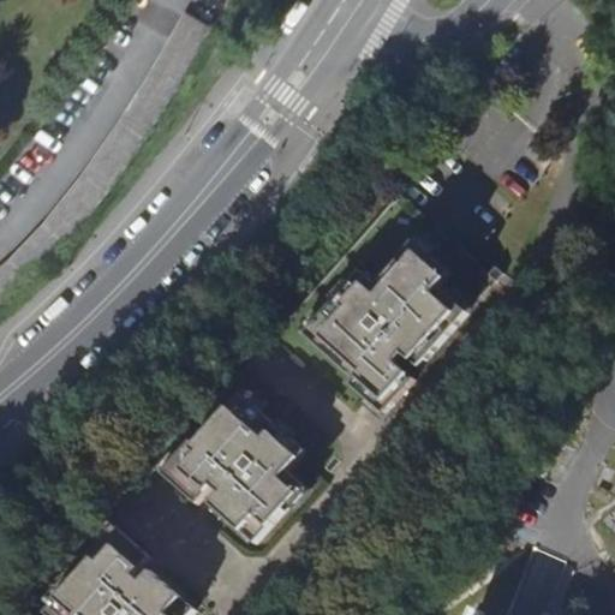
[(0,267),(0,309),(23,291),(54,260),(83,226),(113,186),(150,133),(209,39),(214,28),(186,12),(172,40),(135,101),(108,139),(88,168),(76,185),(59,204),(47,221),(16,254),(12,257),(0,267)]
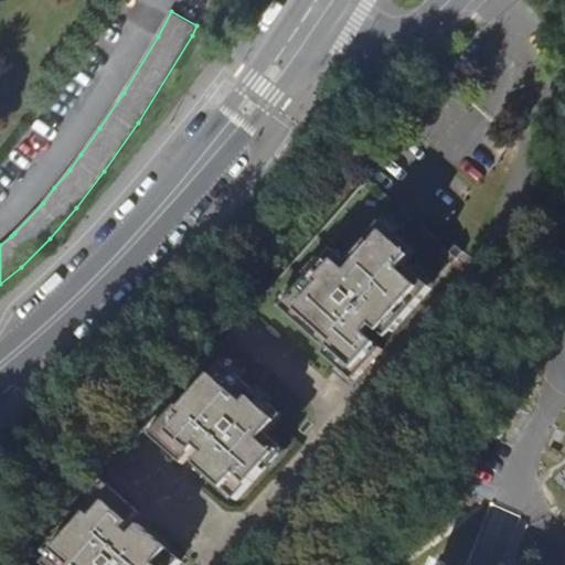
[(333,251),(281,308),(328,350),(323,354),(353,381),(383,350),(377,344),(385,337),(386,338),(430,288),(405,265),(416,252),(382,223),(347,262),(333,251)]
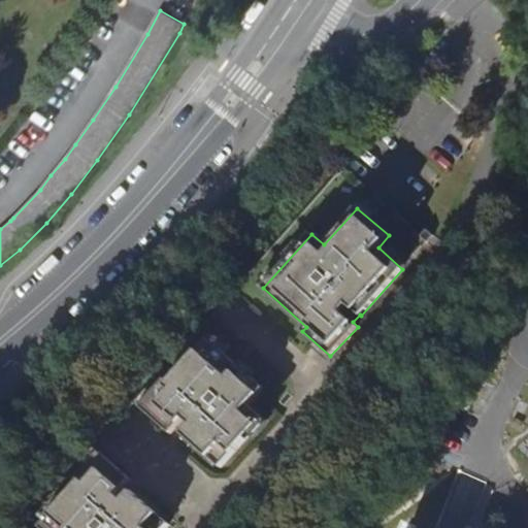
[(426,229),(420,236),(427,242),(433,235),(426,229)]
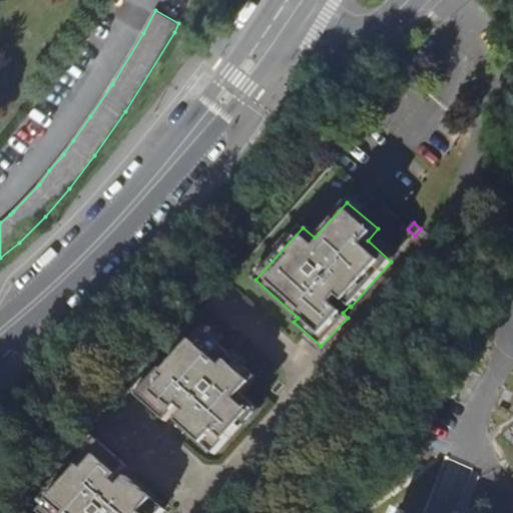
[(257,378),(203,330),(165,372),(162,368),(137,396),(166,422),(171,416),(214,454),(257,407),(241,395),(257,378)]
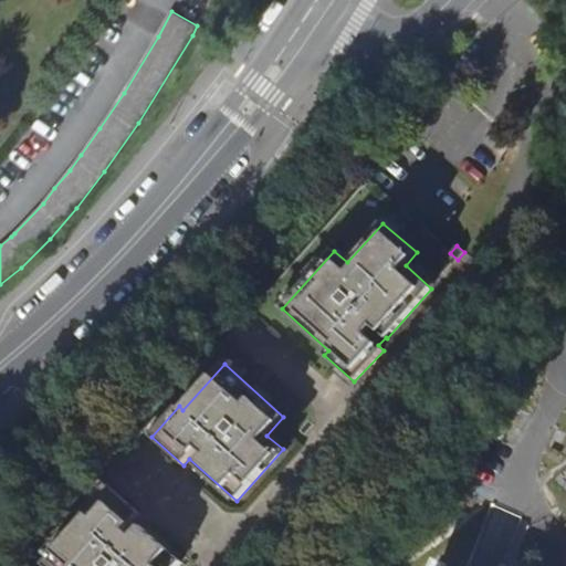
[(93,525),(55,565),(178,565),(181,563),(134,520),(140,513),(108,485),(81,515),(93,525)]
